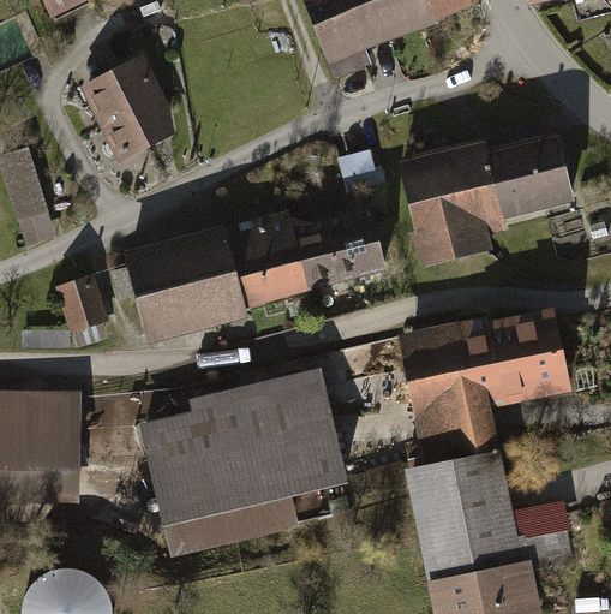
[(41,0),(52,21),(93,0),(41,0)]
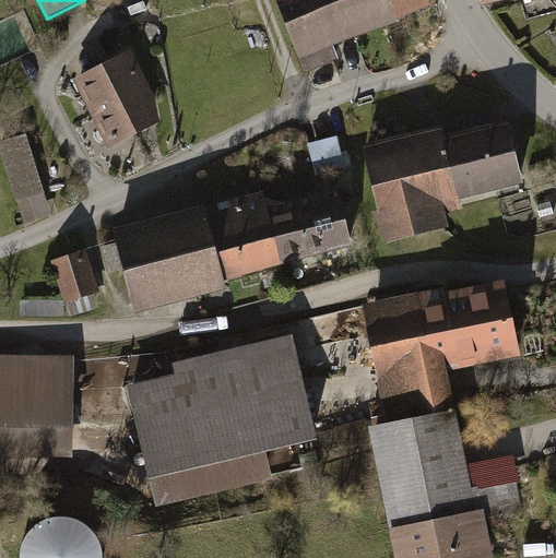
[(330,47),(352,37),(335,0),(273,0),(304,72),(335,60),(330,47)]
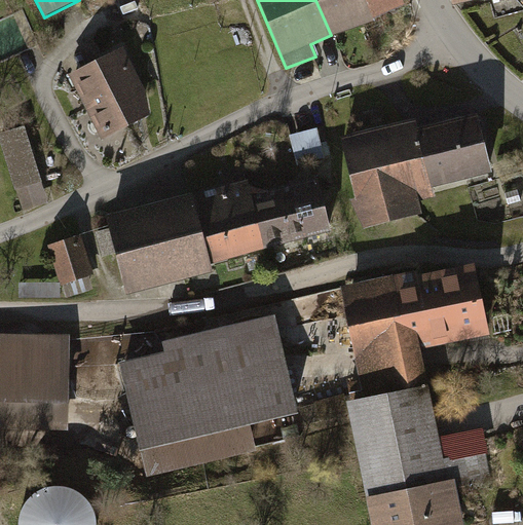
[(315,0),(331,35),(376,16),(368,0),(315,0)]
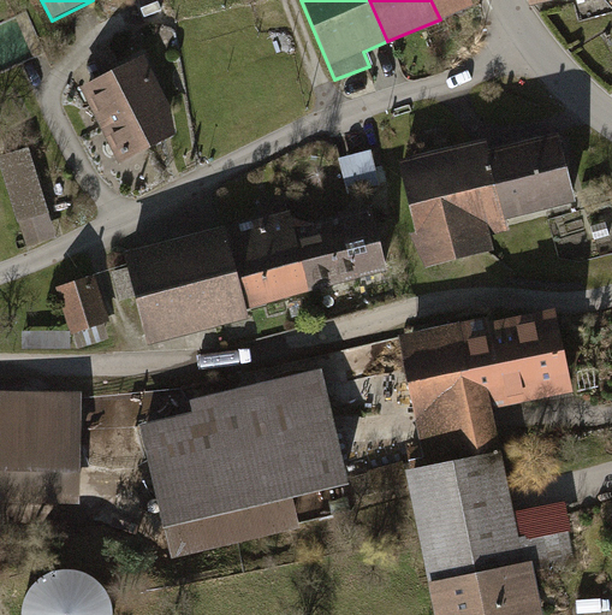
[(431,0),(440,19),(475,5),(473,0),(431,0)]
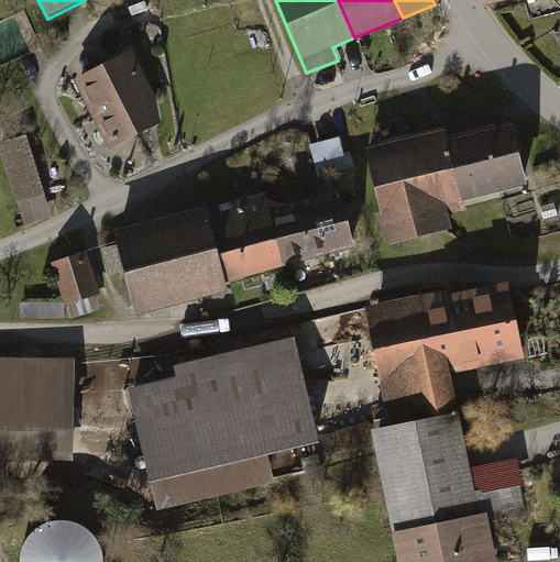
[(70,80),(109,147),(167,113),(129,46),(70,80)]
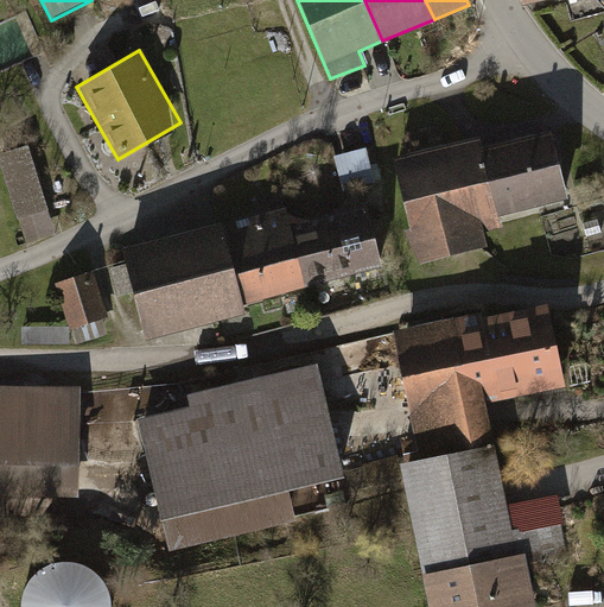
[(568,198),(551,128),(483,145),(481,136),(393,158),(420,264),(487,246),(483,233),(503,227),(501,215),(568,198)]
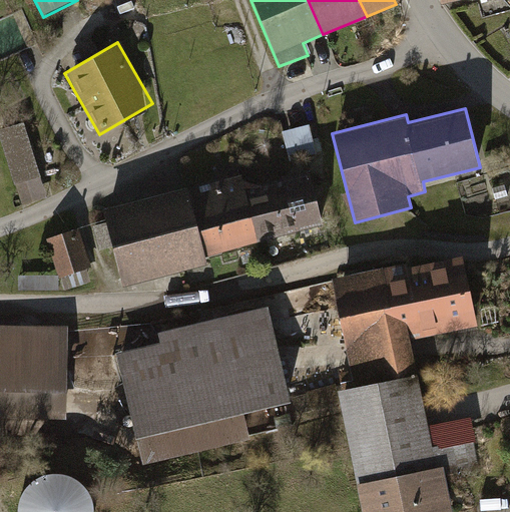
[(0,146),(19,204),(46,195),(22,121),(0,128),(0,146)]
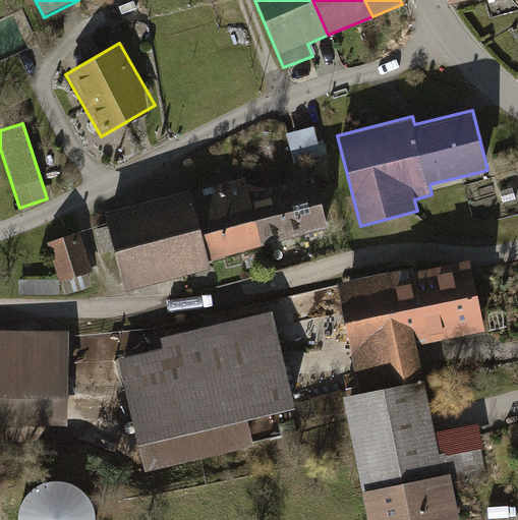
[(292,163),(318,157),(310,129),(285,135),(292,163)]
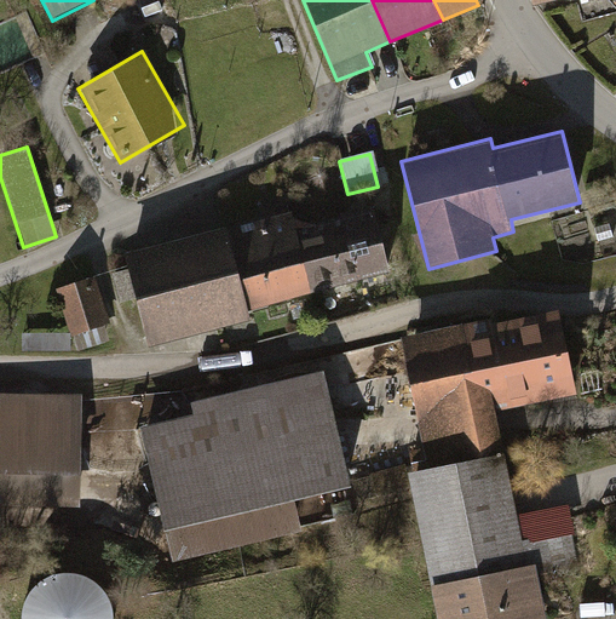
[(249,311),(314,294),(297,228),(292,213),(288,215),(282,195),(264,200),(269,219),(229,230),(226,224),(124,251),(148,347),(252,319),(249,311)]
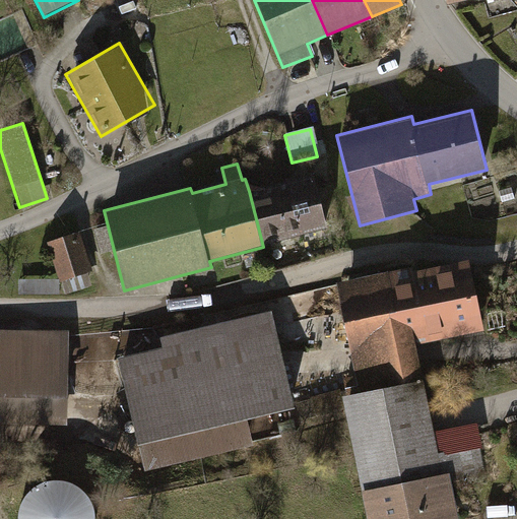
[(325,231),(311,175),(249,191),(263,247),(325,231)]
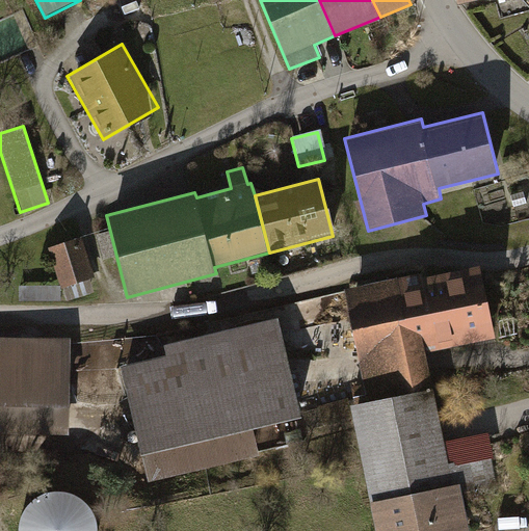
[(524,191),(509,193),(511,207),(526,205),(524,191)]
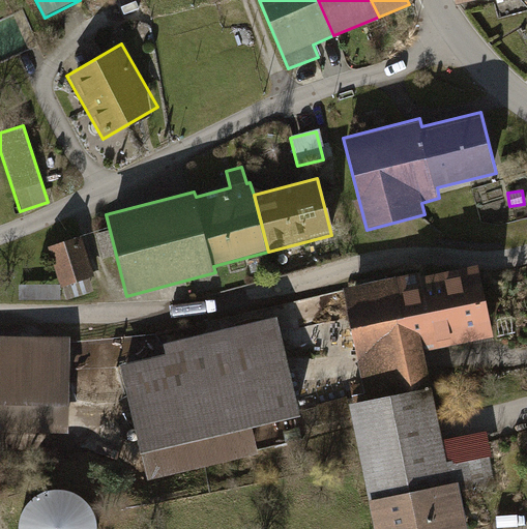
[(78,236),(47,246),(60,286),(63,285),(68,300),(93,292),(88,276),(91,275),(78,236)]
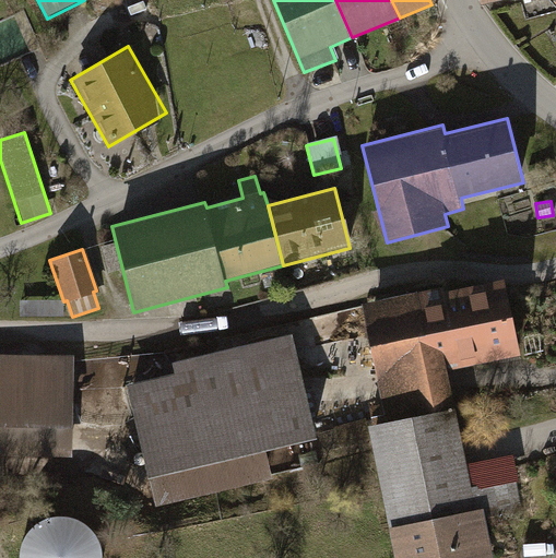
[(363,305),(386,419),(456,406),(449,370),(493,361),(521,356),(506,282),(445,294),(444,288),(363,305)]
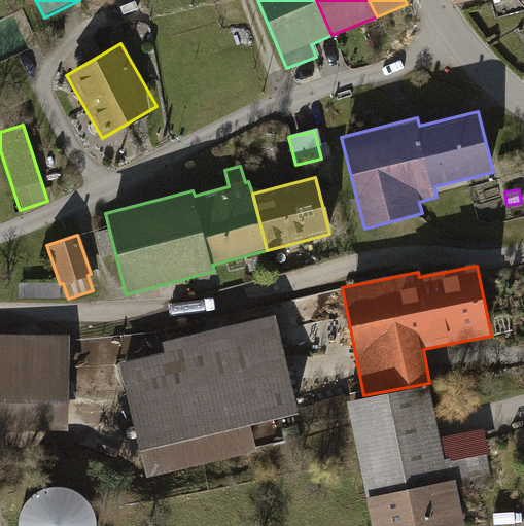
[(57,282),(16,283),(18,299),(57,297),(57,282)]
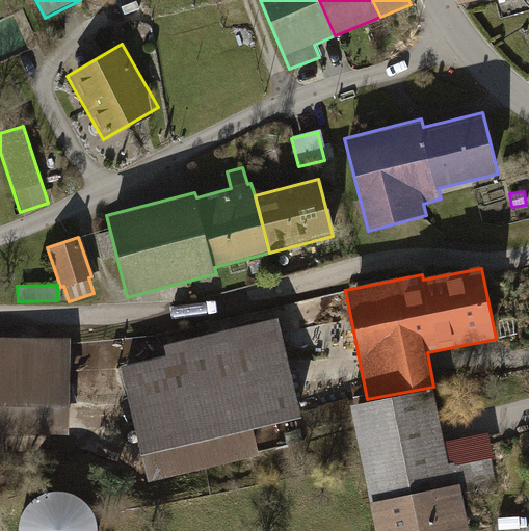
[(166,354),(118,365),(146,482),(258,457),(250,427),(299,417),(278,319),(164,344),(166,354)]
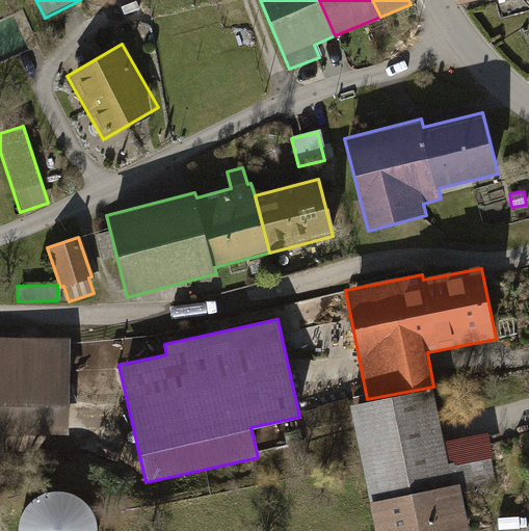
[(70,337),(0,336),(0,434),(68,436),(70,337)]
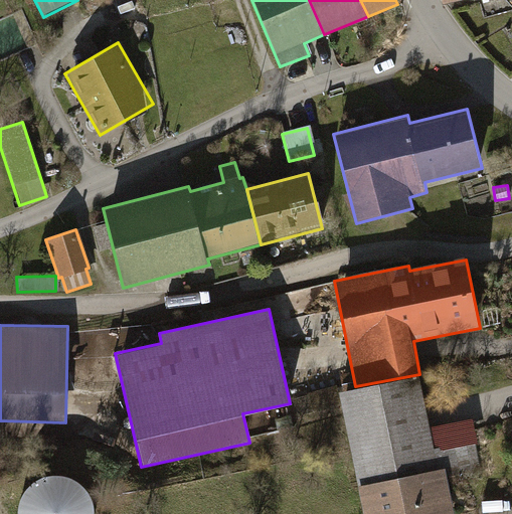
[(435,449),(419,374),(355,386),(338,390),(363,513),(454,513),(451,495),(447,479),(480,473),(474,441),(435,449)]
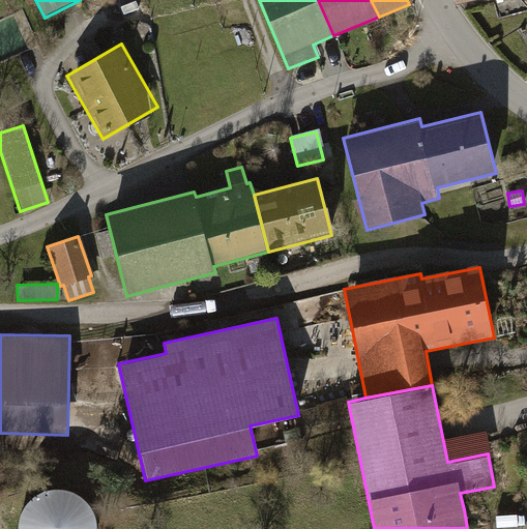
[(340,400),(314,407),(320,427),(345,419),(340,400)]
